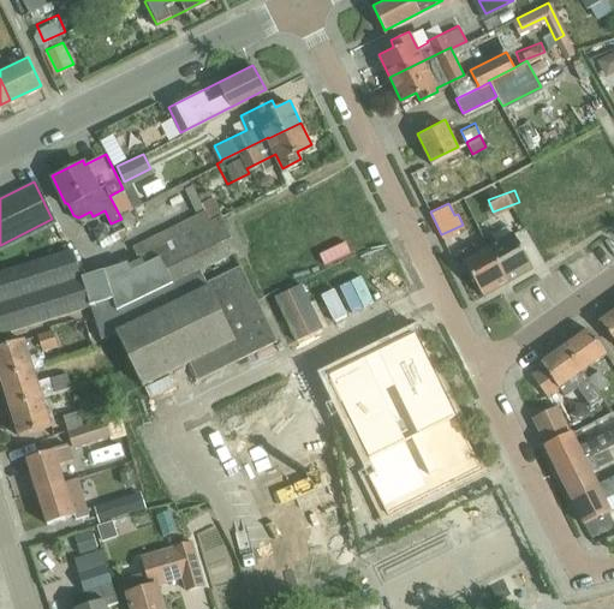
[(72,246),(0,269),(0,330),(89,303),(100,335),(115,328),(207,284),(204,280),(198,267),(236,249),(219,215),(209,220),(203,209),(131,244),(136,255),(139,252),(141,256),(129,262),(126,258),(81,274),(72,246)]
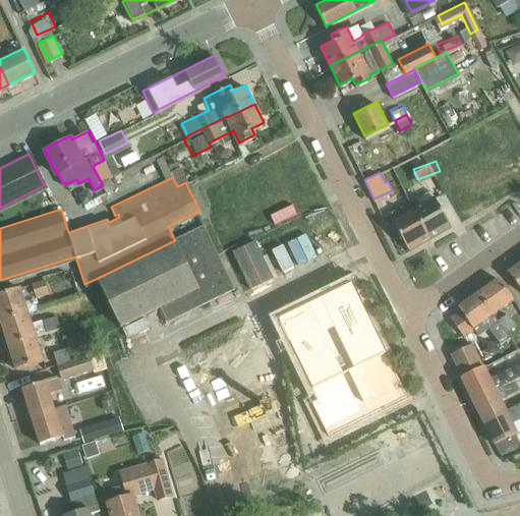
[(435,195),(413,208),(428,236),(450,225),(435,195)]
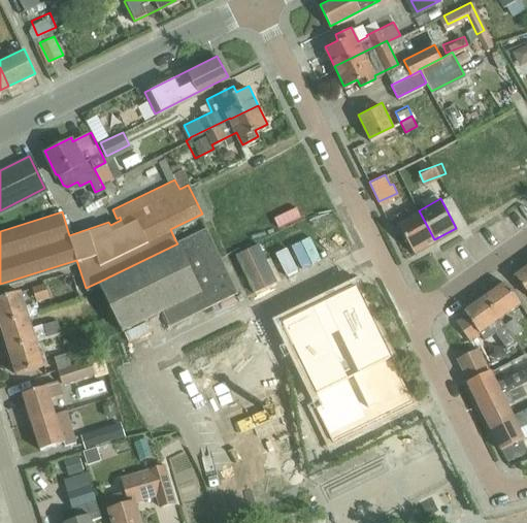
[(434,239),(419,210),(408,216),(404,207),(393,214),(398,222),(414,251),(434,239)]
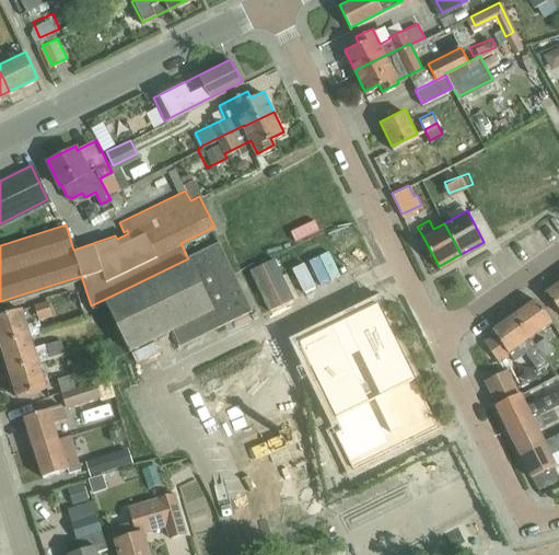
[(188,258),(105,299),(120,332),(129,348),(171,327),(179,344),(252,309),(218,240),(186,255),(188,258)]
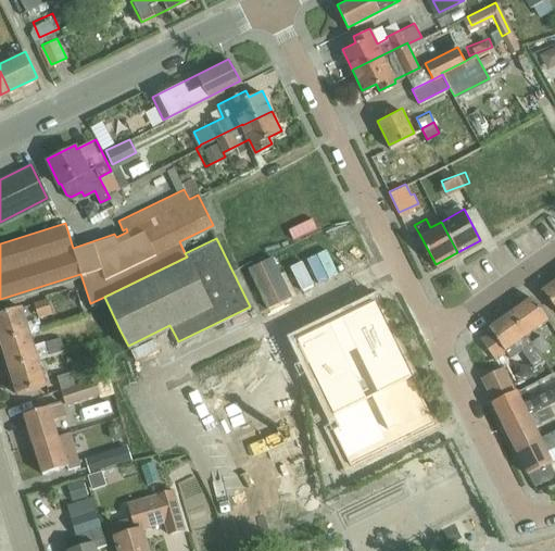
[(554,278),(543,288),(554,305),(554,278)]
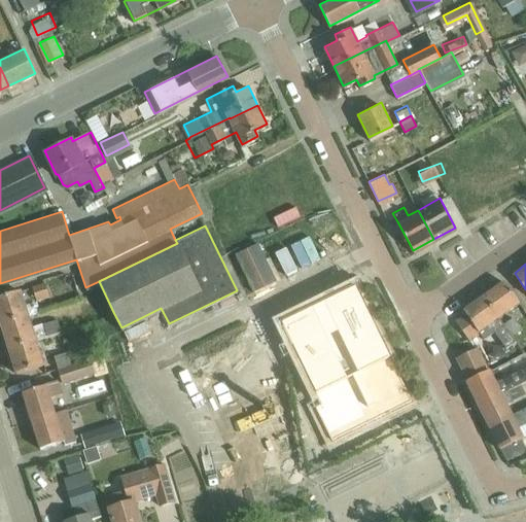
[(504,280),(484,296),(498,316),(520,302),(504,280)]
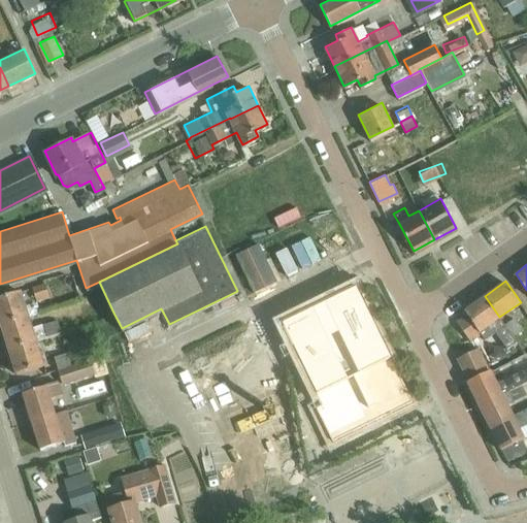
[(32,287),(36,299),(48,295),(45,283),(32,287)]
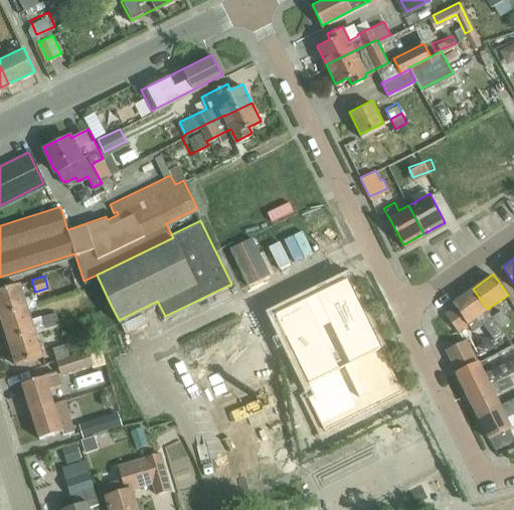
[(346,278),(274,313),(313,392),(307,395),(323,429),(401,390),(346,278)]
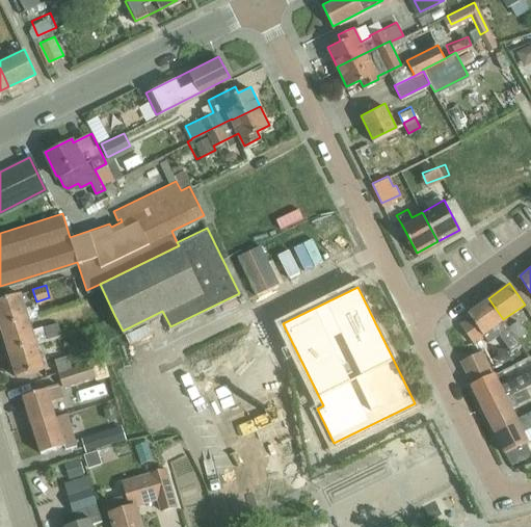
[(0,322),(1,325),(28,317),(21,292),(0,298),(0,322)]
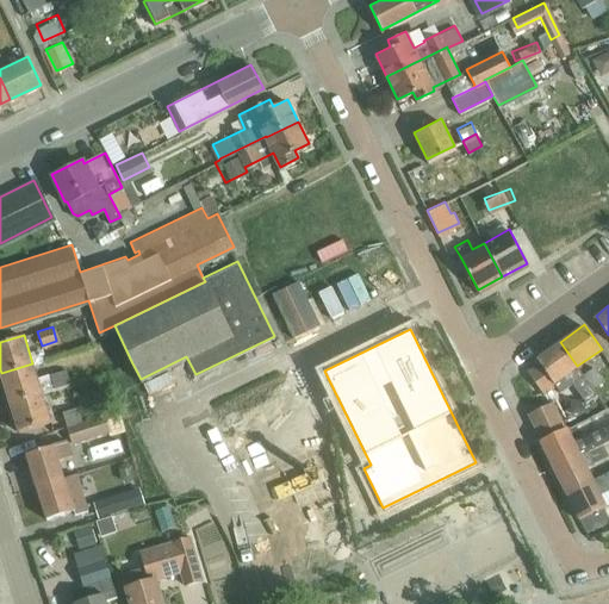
[(539,362),(527,369),(544,393),(555,386),(559,392),(572,383),(586,402),(597,393),(591,386),(583,373),(582,373),(577,366),(560,342),(536,359),(539,362)]
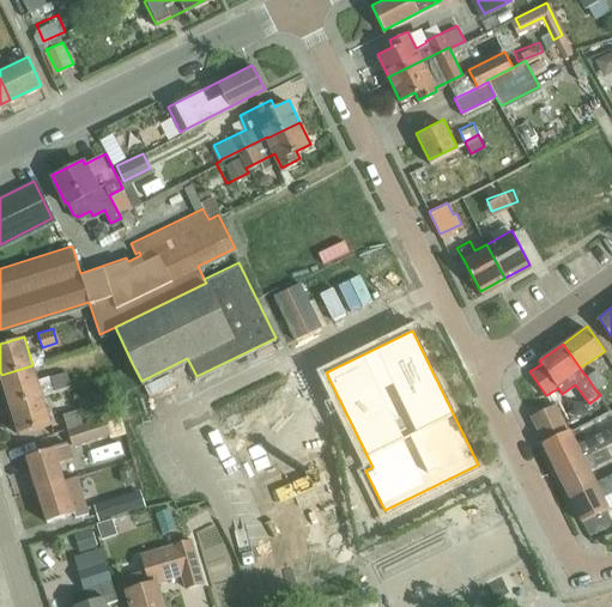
[(1,375),(10,402),(41,393),(42,394),(71,386),(66,370),(37,380),(32,365),(1,375)]
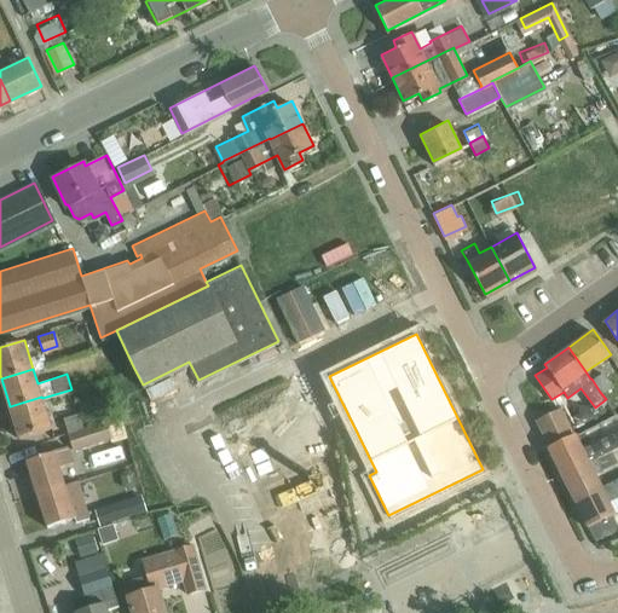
[(601,371),(591,379),(600,392),(611,385),(601,371)]
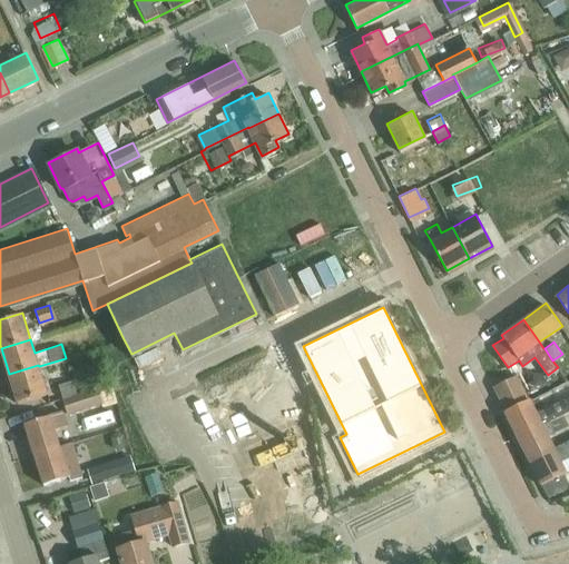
[(38,365),(9,374),(17,401),(47,392),(39,366),(38,365)]
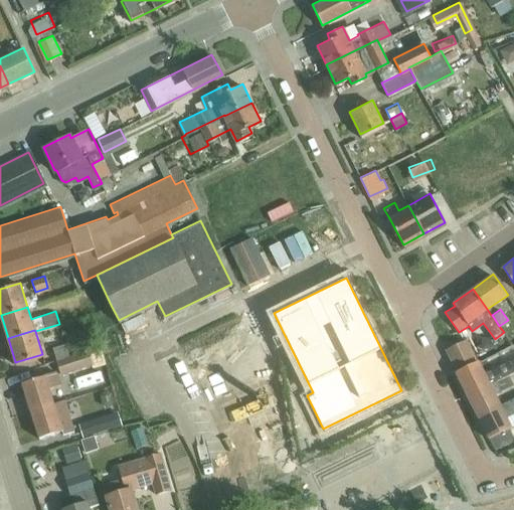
[(445,348),(457,370),(477,361),(466,338),(445,348)]
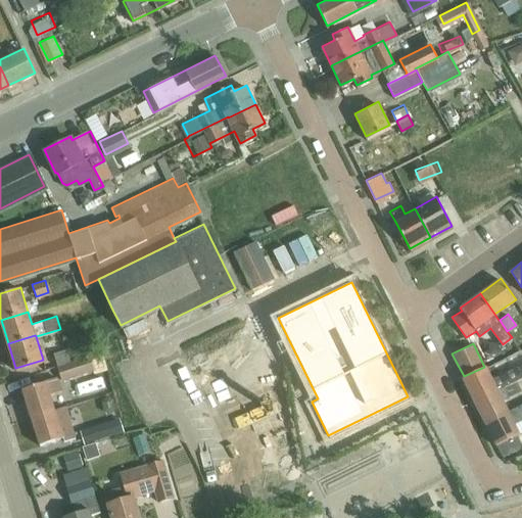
[(53,351),(57,364),(69,360),(65,347),(53,351)]
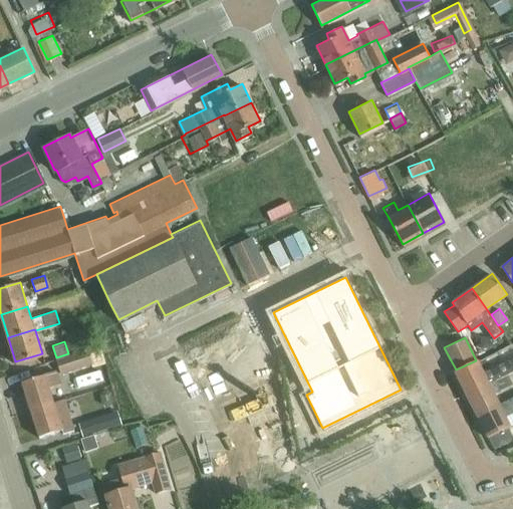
[(87,348),(55,358),(59,372),(91,362),(87,348)]
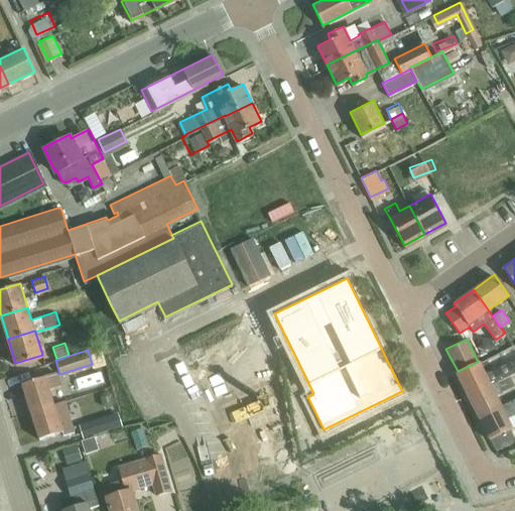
[(508,374),(514,370),(514,357),(485,372),(480,361),(478,362),(458,371),(456,372),(467,394),(508,374)]
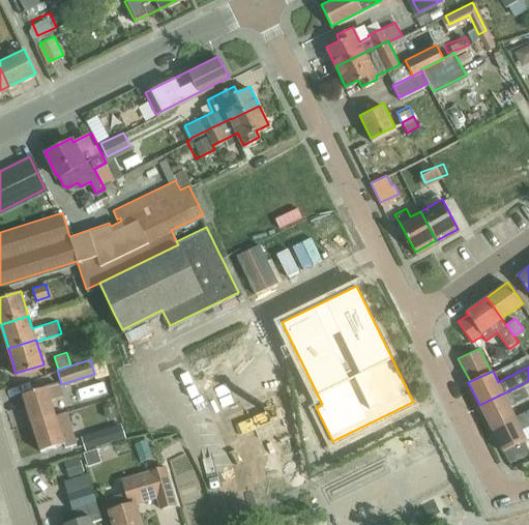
[(23,392),(32,421),(55,414),(50,398),(60,395),(55,379),(45,382),(46,386),(23,392)]
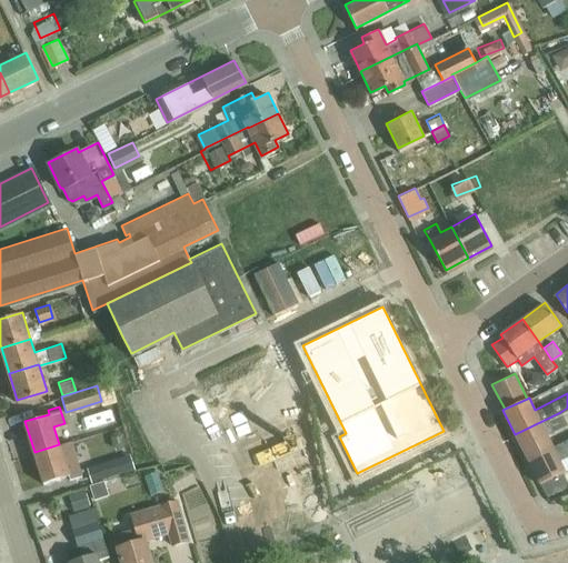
[(560,412),(515,434),(527,459),(552,446),(552,445),(546,432),(566,423),(560,412)]
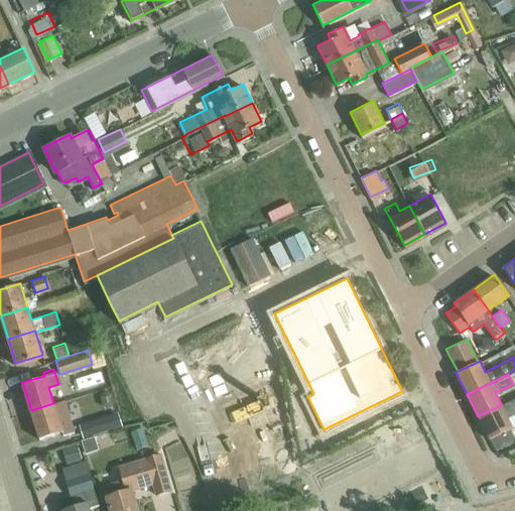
[(501,405),(478,416),(488,437),(511,426),(508,417),(514,413),(514,397),(501,404),(501,405)]
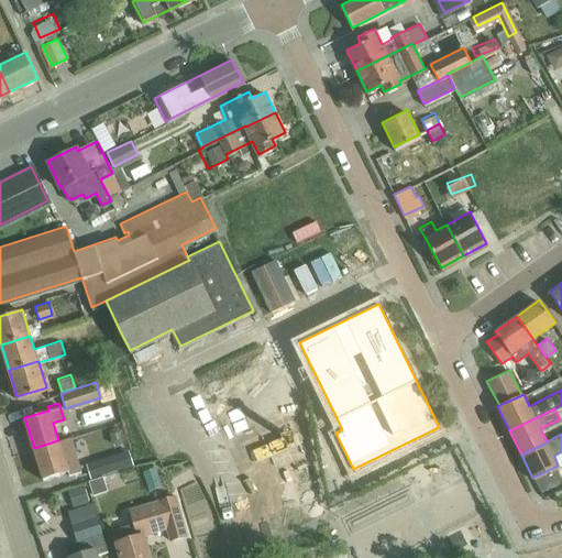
[(58,440),(34,448),(43,477),(67,469),(68,473),(80,470),(75,455),(69,437),(58,440)]
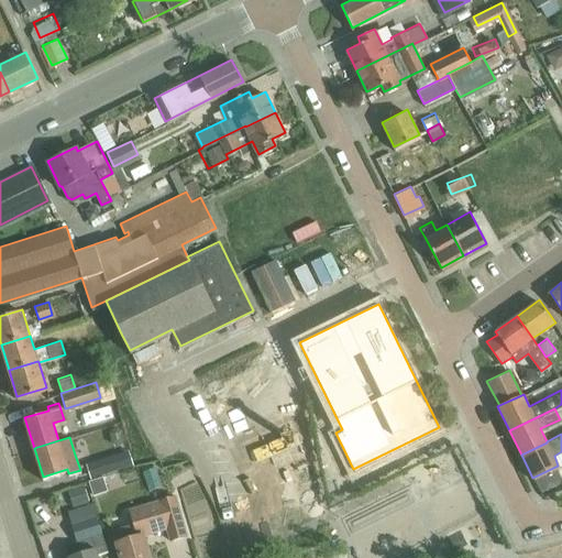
[(87,463),(91,476),(131,463),(128,450),(87,463)]
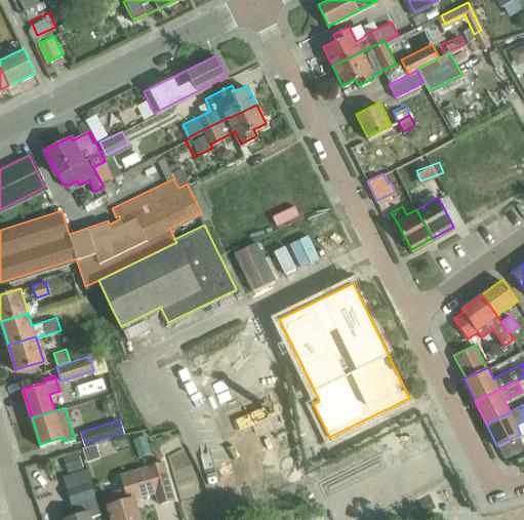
[(135,432),(142,449),(154,445),(149,428),(135,432)]
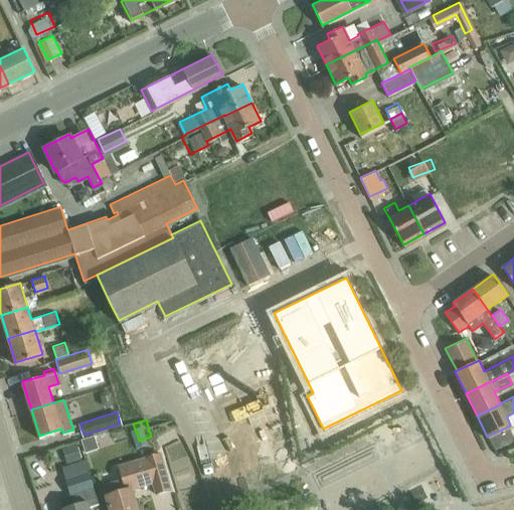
[(119,465),(122,476),(102,483),(110,509),(139,509),(132,488),(153,481),(156,492),(170,488),(159,453),(119,465)]
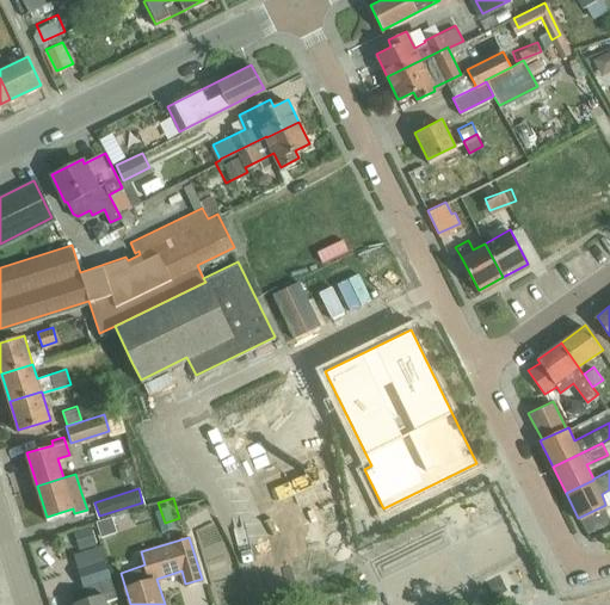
[(84,585),(98,580),(103,594),(73,604),(106,604),(106,600),(117,597),(105,560),(79,569),(84,585)]
